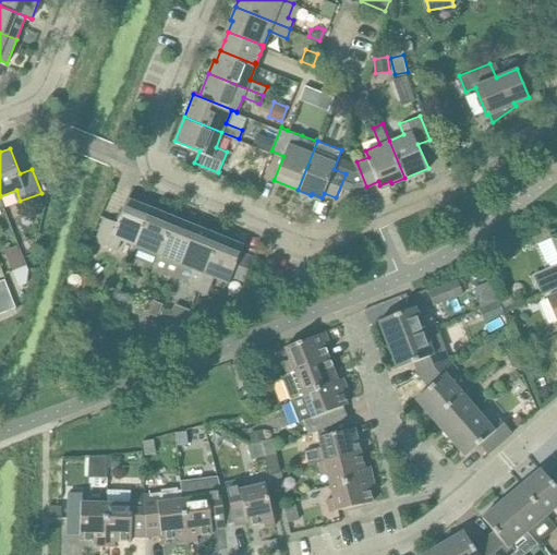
[(136,244),(152,206),(128,196),(118,221),(106,216),(96,240),(117,249),(121,238),(136,244)]
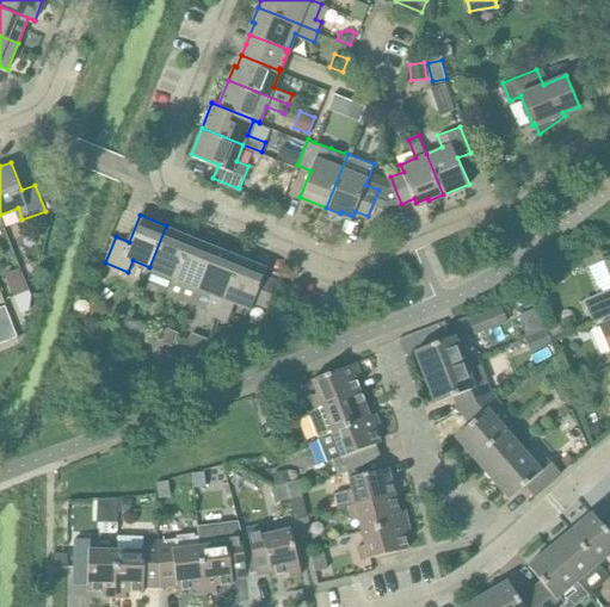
[(156,291),(167,296),(191,236),(166,225),(149,267),(165,273),(156,291)]
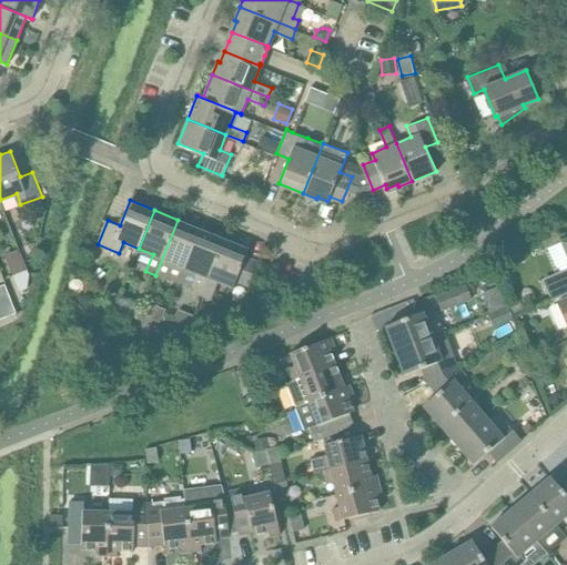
[(201,229),(178,220),(155,275),(164,279),(165,276),(180,282),(201,229)]
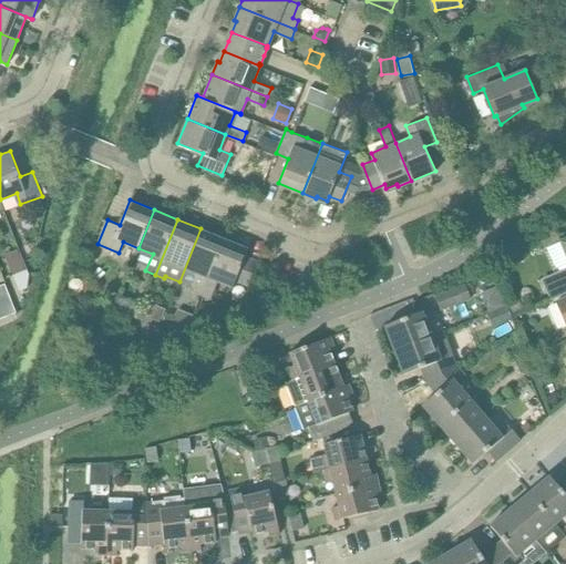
[(193,289),(202,294),(224,238),(201,228),(179,282),(194,287),(193,289)]
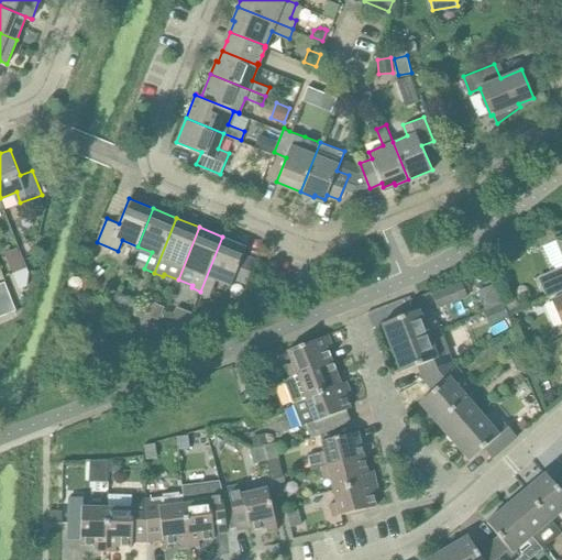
[(550,228),(536,233),(538,237),(541,245),(557,239),(561,250),(561,264),(555,267),(558,273),(552,275),(540,281),(547,296),(561,288),(561,235),(558,238),(552,227),(550,228)]
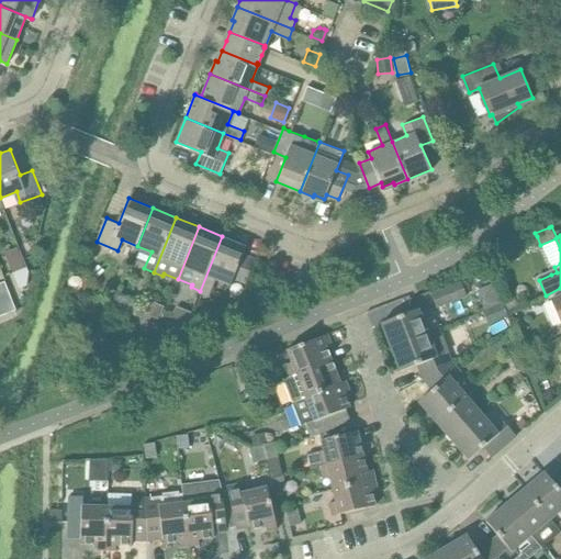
[(246,246),(222,236),(200,291),(209,294),(215,278),(231,283),(234,277),(246,281),(256,257),(244,253),(246,246)]
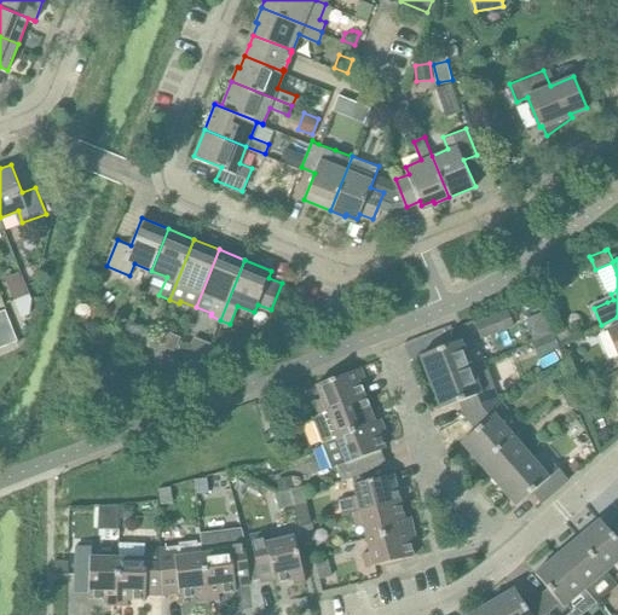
[(15,300),(27,294),(28,293),(24,282),(10,288),(15,300)]
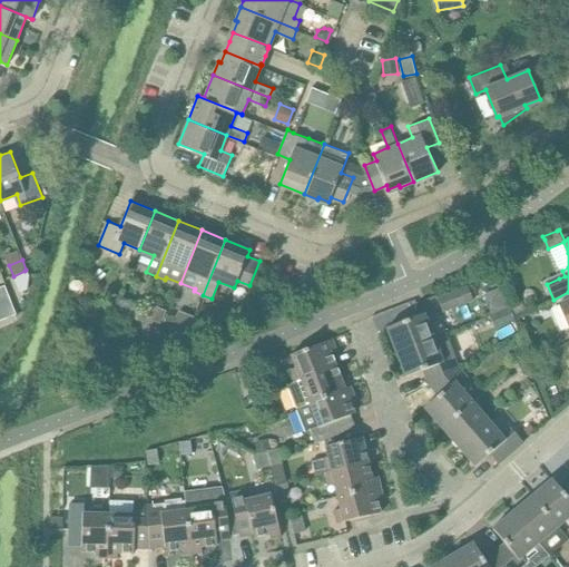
[(473,297),(469,285),(438,296),(443,310),(473,297)]
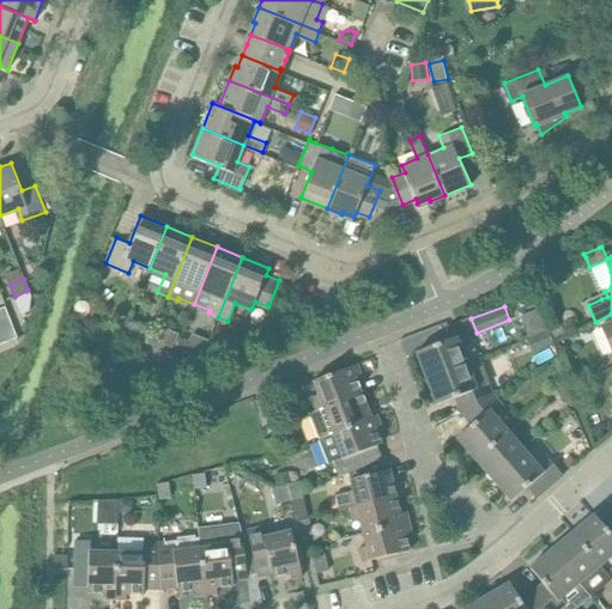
[(6,309),(0,311),(0,342),(17,336),(6,309)]
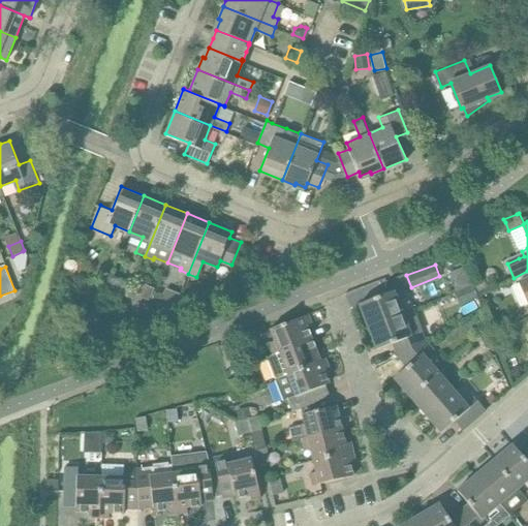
[(112,274),(106,285),(118,290),(123,279),(112,274)]
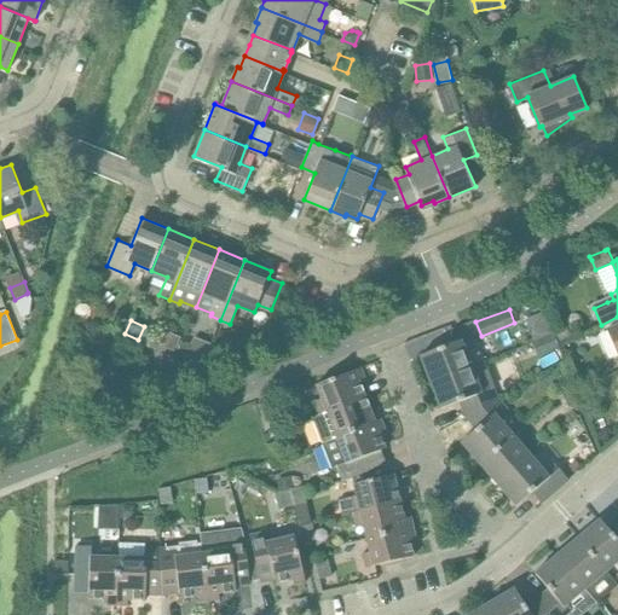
[(617,323),(607,328),(617,352),(617,323)]
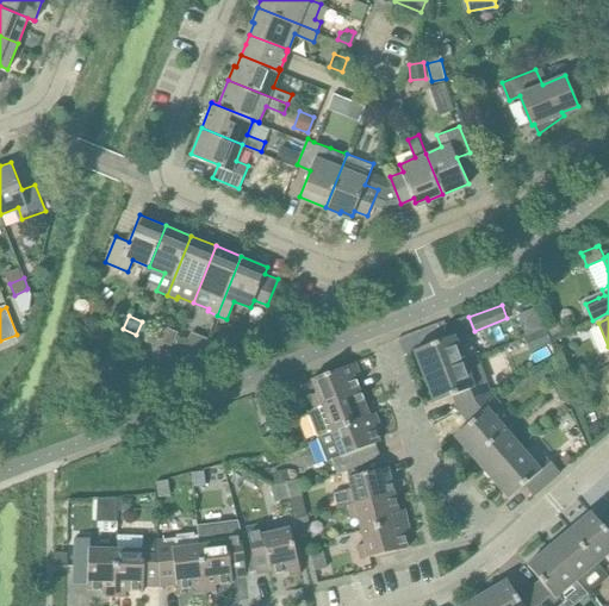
[(150,342),(166,348),(168,343),(175,345),(181,331),(165,324),(162,332),(156,330),(150,342)]
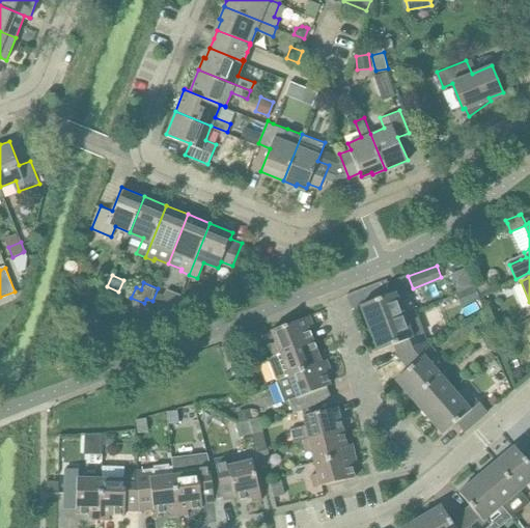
[(396,289),(361,304),(369,326),(414,309),(407,289),(396,289)]
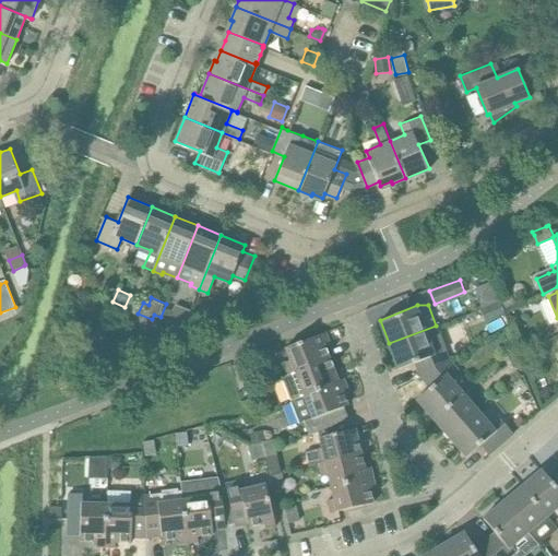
[(436,326),(389,343),(399,367),(415,361),(420,375),(426,371),(450,357),(437,324),(436,326)]
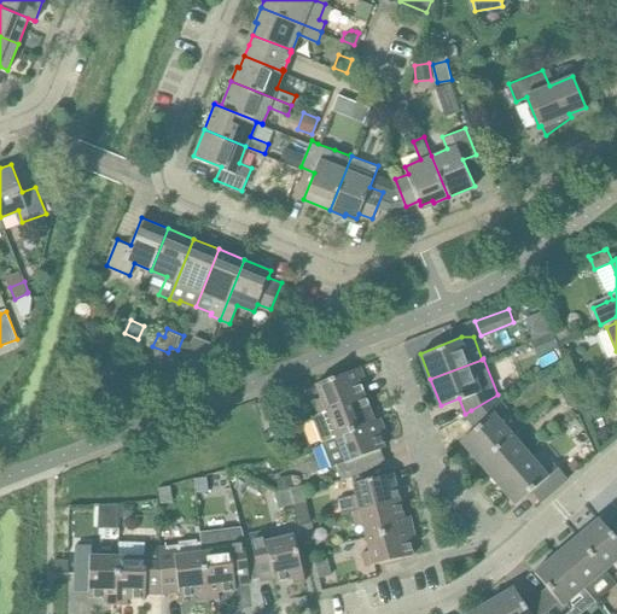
[(365,375),(361,364),(316,382),(321,396),(314,398),(320,411),(365,393),(359,378),(365,375)]
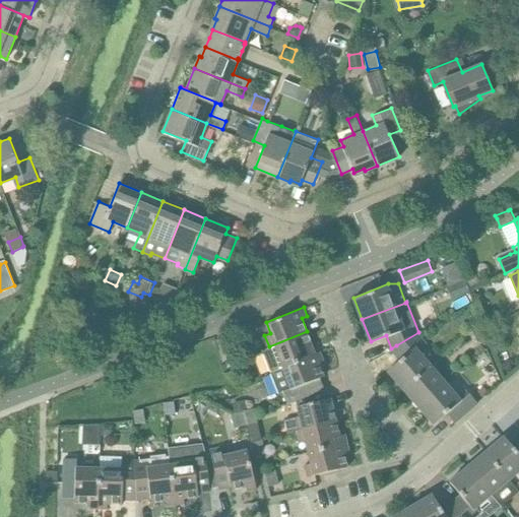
[(482,323),(472,327),(477,339),(488,336),(482,323)]
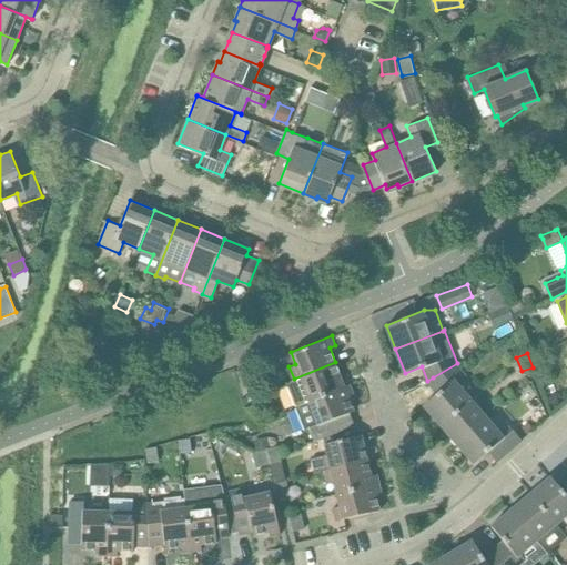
[(295,405),(310,400),(350,383),(344,385),(335,362),(294,379),(286,382),(295,405)]
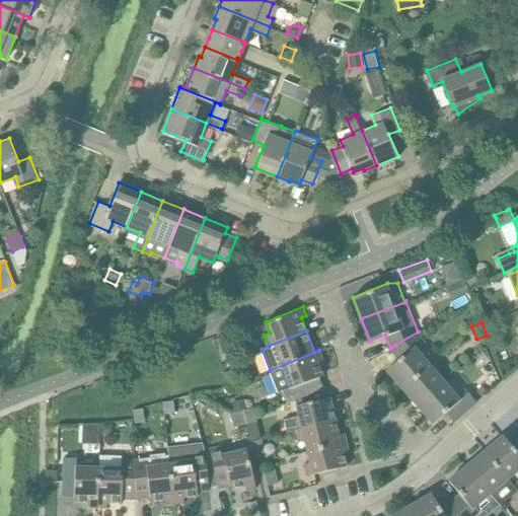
[(399,358),(386,369),(402,387),(430,363),(418,349),(426,342),(418,332),(395,345),(390,348),(399,358)]
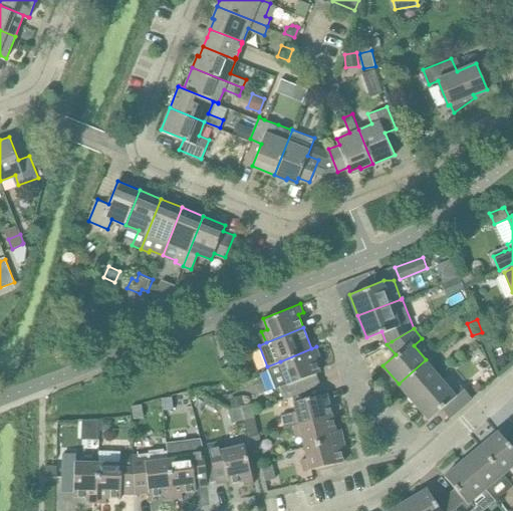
[(233,346),(230,332),(220,334),(223,348),(233,346)]
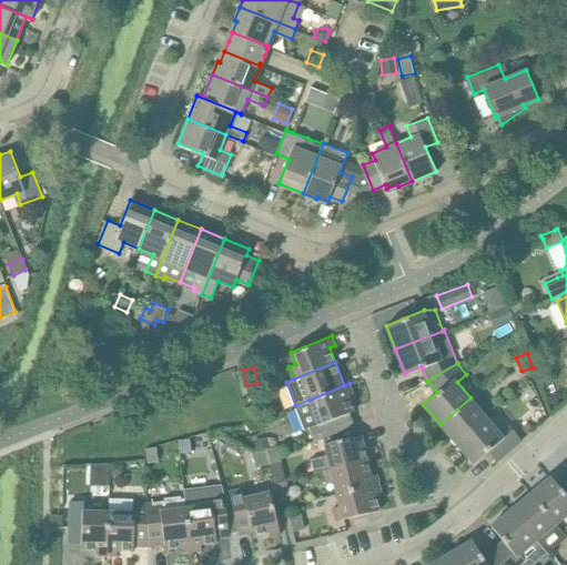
[(354,393),(350,383),(310,400),(295,405),(303,424),(309,423),(314,440),(323,436),(355,424),(350,411),(354,410),(348,395),(354,393)]
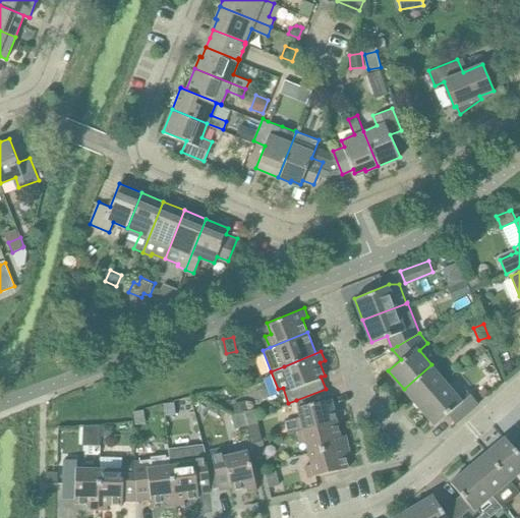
[(431,364),(404,389),(419,406),(447,382),(431,364)]
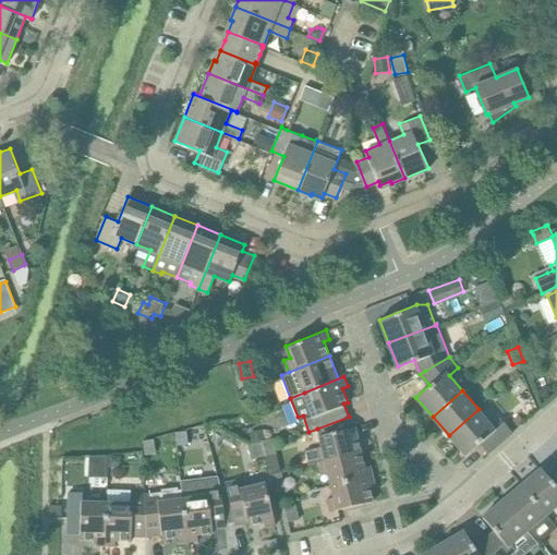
[(252,396),(241,399),(244,413),(255,411),(252,396)]
